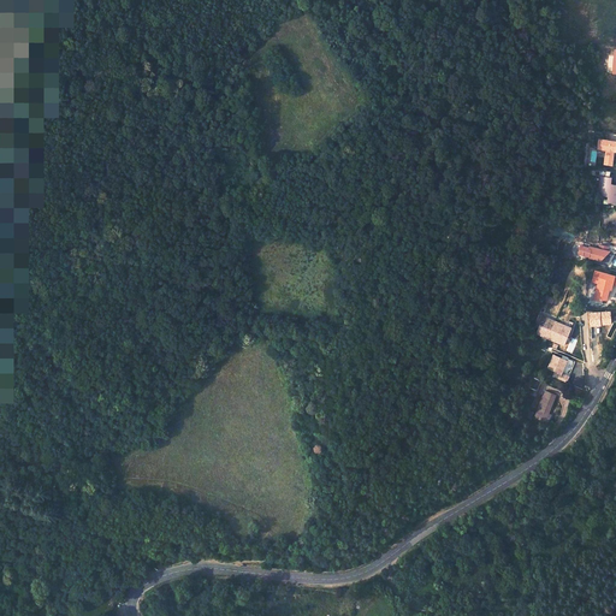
[(611,166),(614,152),(615,153),(615,146),(615,142),(598,141),(597,149),(605,150),(604,165),(611,166)]
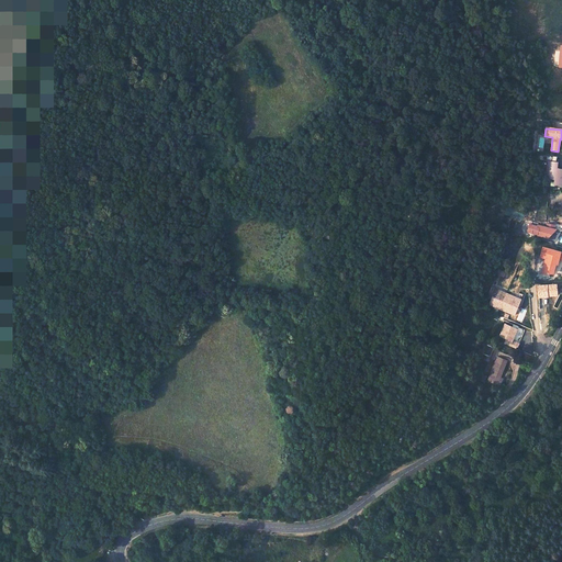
[(547,179),(557,180),(557,186),(561,186),(561,169),(555,169),(557,163),(550,161),(549,170),(548,170),(547,179)]
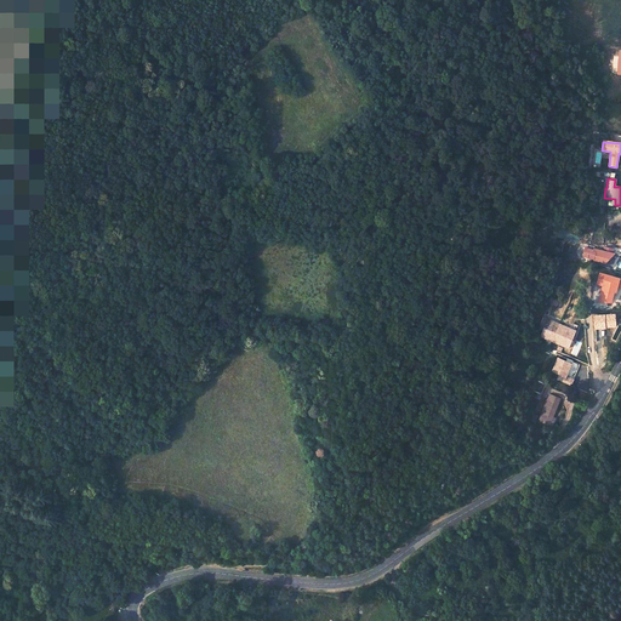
[(592,250),(585,248),(582,256),(591,258),(592,257),(594,257),(593,260),(605,263),(614,254),(593,249),(592,250)]
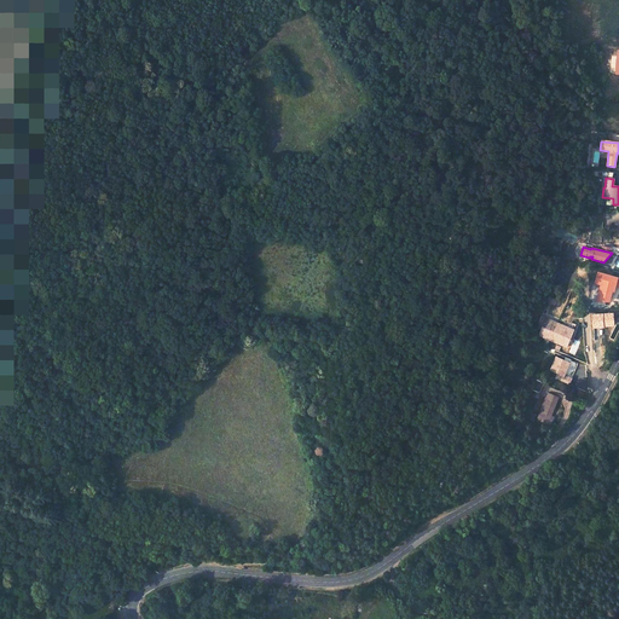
[(612,302),(618,276),(597,271),(595,283),(600,284),(596,300),(612,302)]
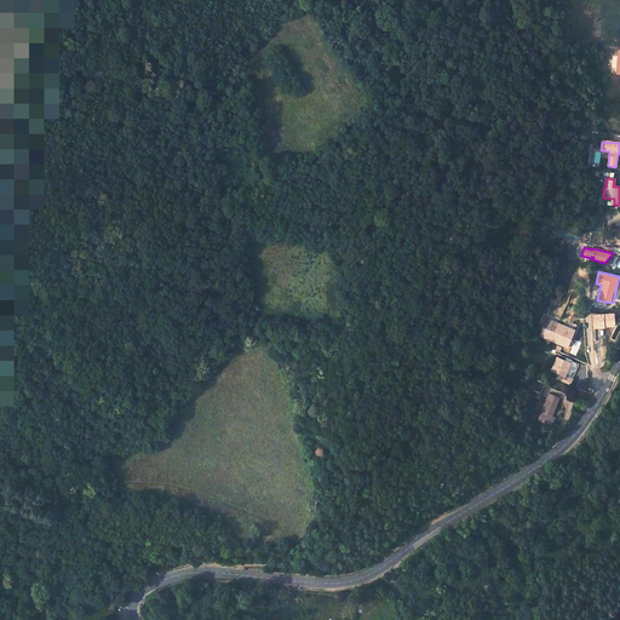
[(614,314),(593,315),(595,327),(615,326),(614,314)]
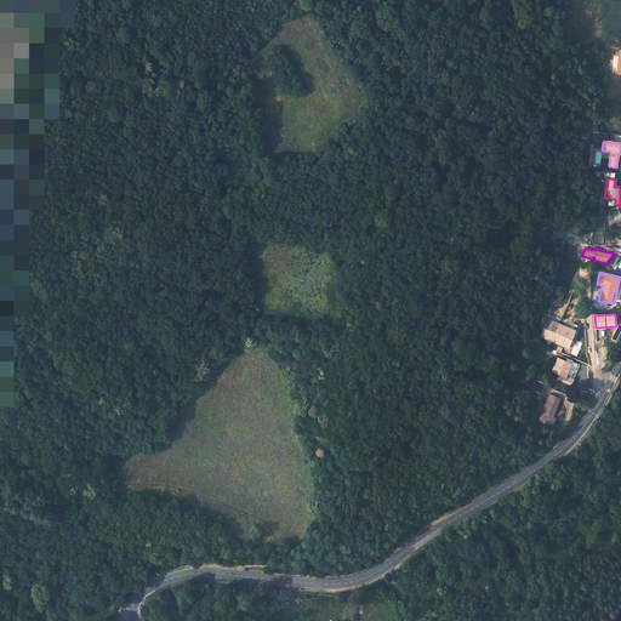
[(542,331),(541,336),(569,348),(575,331),(543,318),(540,326),(540,330),(542,331)]
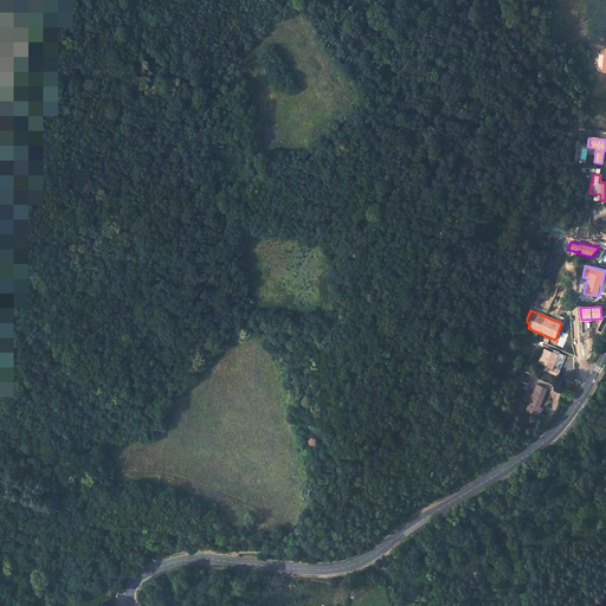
[(552,371),(559,354),(543,348),(536,365),(552,371)]
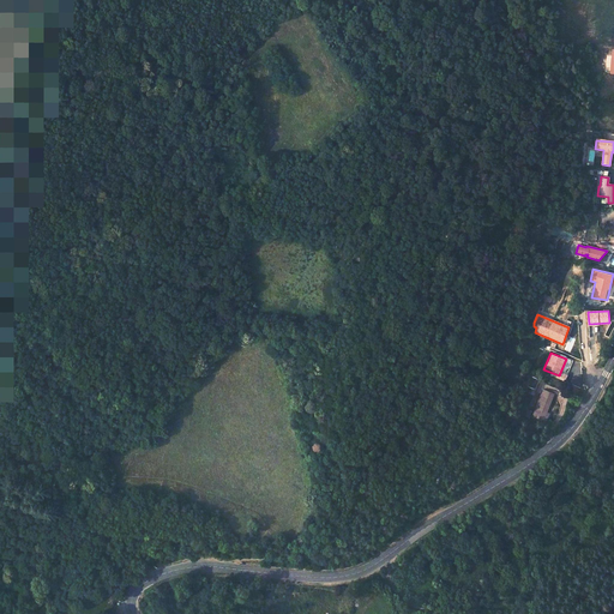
[(531,377),(528,387),(535,390),(536,390),(540,380),(539,380),(531,377)]
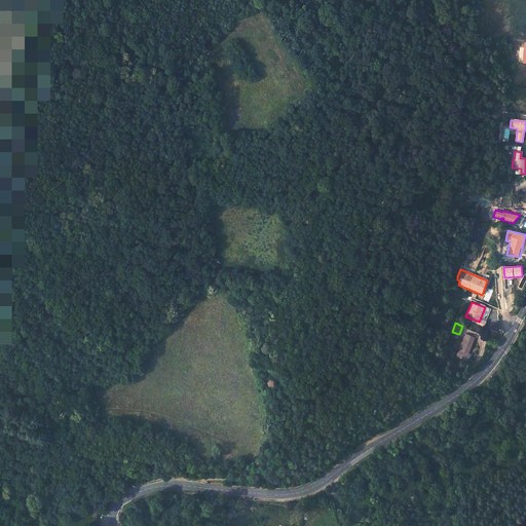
[(465,335),(456,357),(467,362),(471,354),(468,353),(466,353),(473,337),(465,335)]
